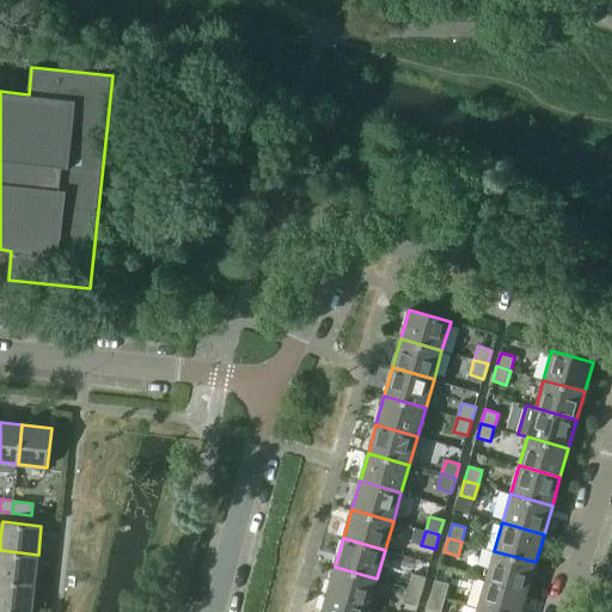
[(0,550),(0,580),(35,583),(38,555),(0,550)]
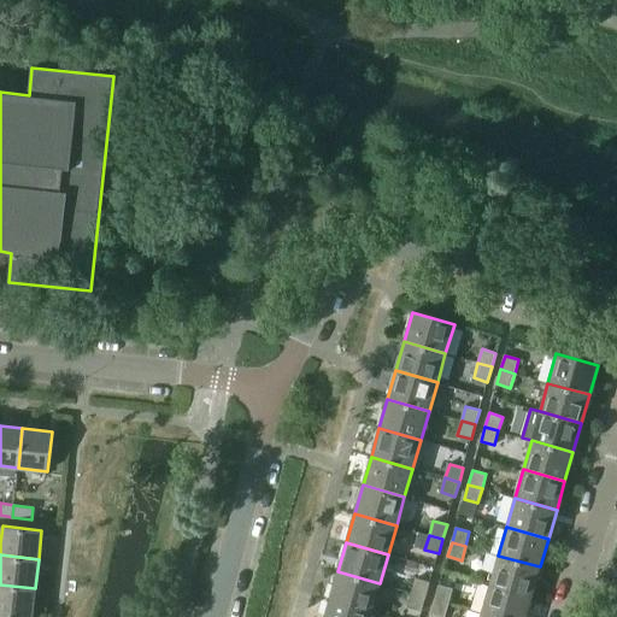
[(498,556),(489,583),(532,595),(540,566),(498,556)]
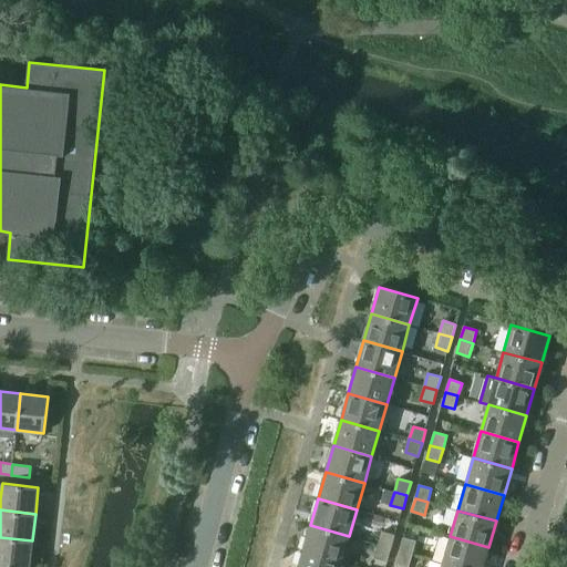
[(310,525),(302,552),(341,563),(349,536),(310,525)]
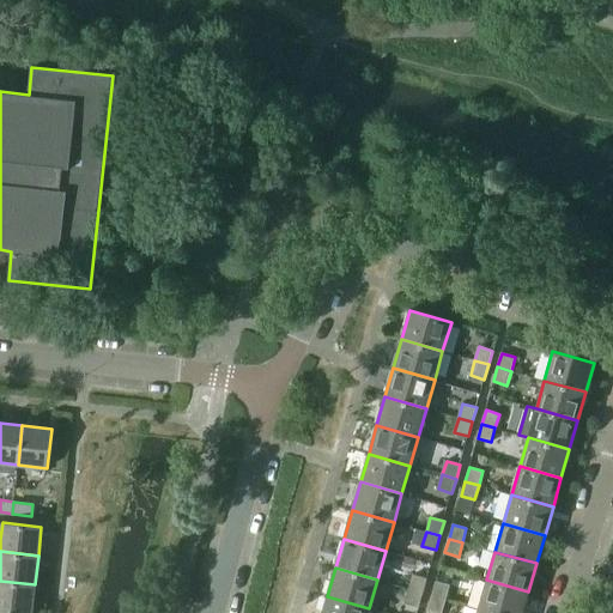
[(413,575),(410,589),(423,593),(428,578),(413,575)]
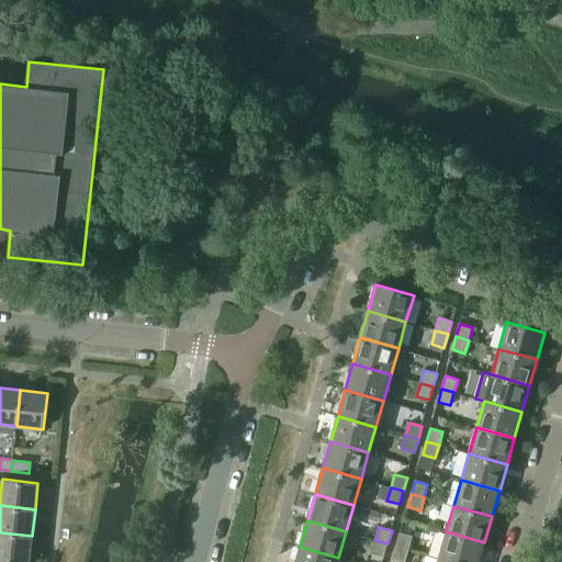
[(446,531),(439,558),(452,561),(478,561),(484,542),(446,531)]
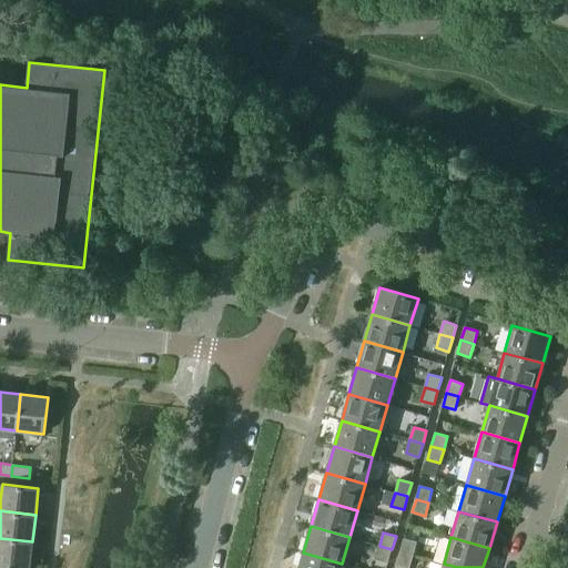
[(0,538),(0,565),(30,567),(32,541),(0,538)]
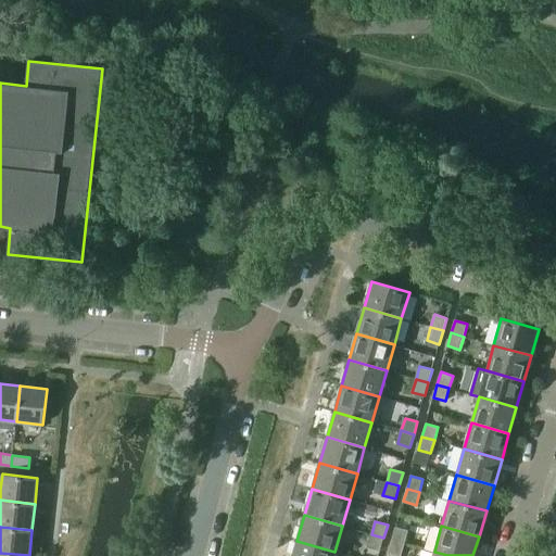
[(395,527),(392,540),(404,543),(408,531),(395,527)]
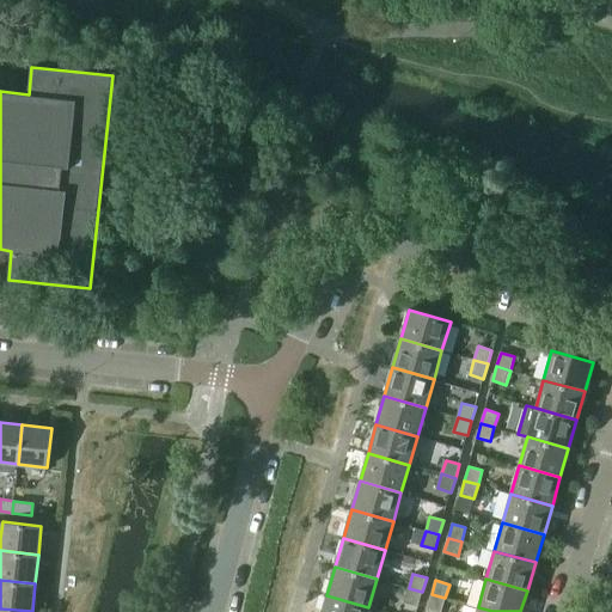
[(422,592),(409,588),(404,603),(418,606),(422,592)]
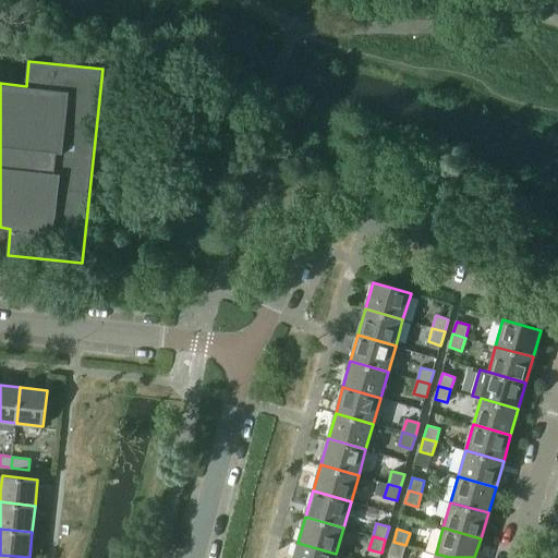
[(402,557),(405,545),(393,542),(390,555),(401,557),(402,557)]
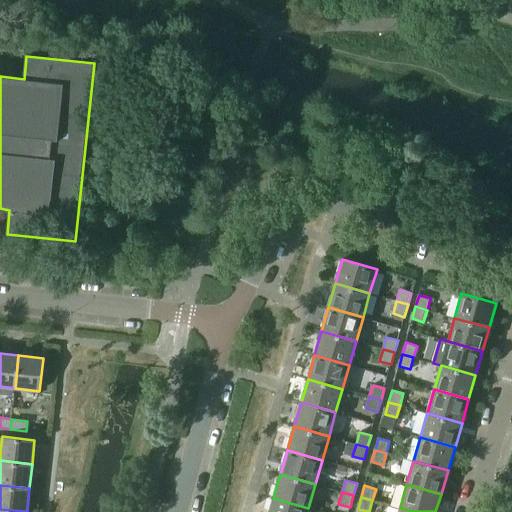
[(273,498),(269,511),(306,511),(308,508),(273,498)]
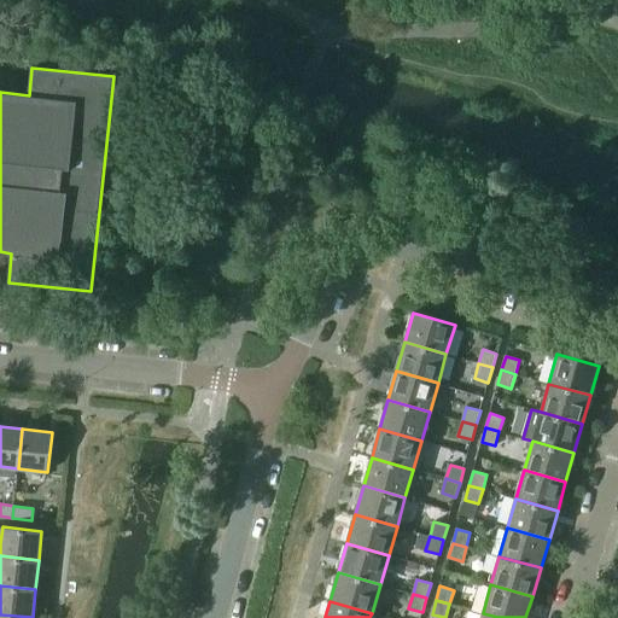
All buildings are outlined.
